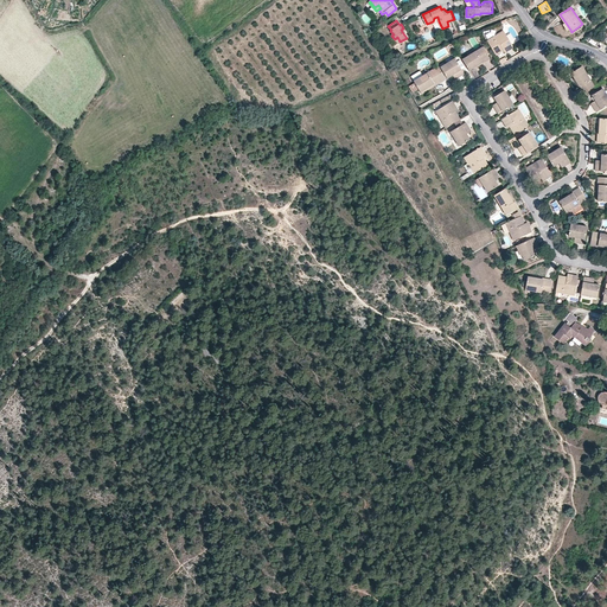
[(518,44),(508,29),(491,39),(499,52),(508,48),(509,46),(510,49),(518,44)]
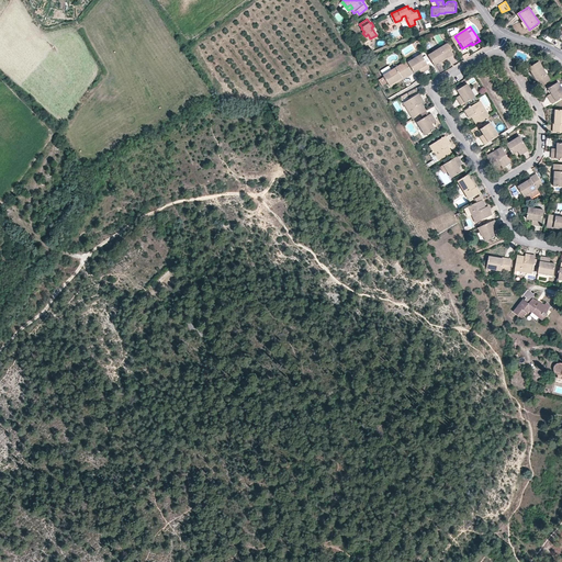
[(451,42),(431,53),(437,63),(444,59),(450,55),(451,56),(458,52),(456,48),(451,42)]
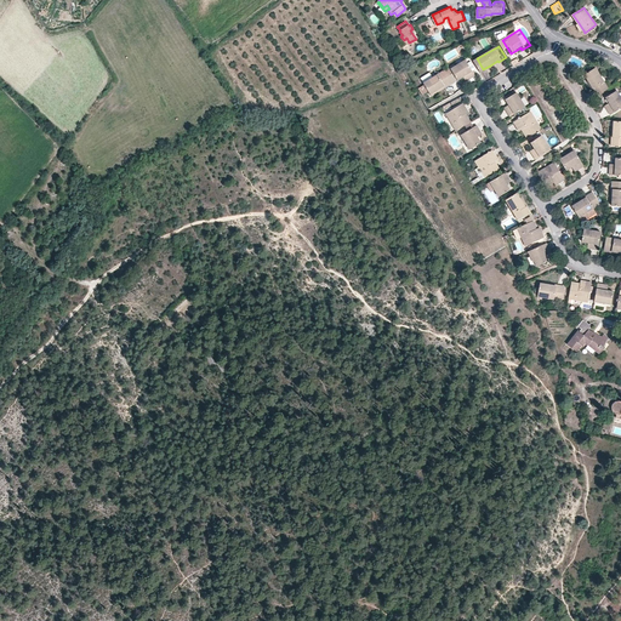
[(460,63),(461,66),(456,68),(461,78),(466,74),(468,73),(471,77),(478,73),(469,57),(460,63)]
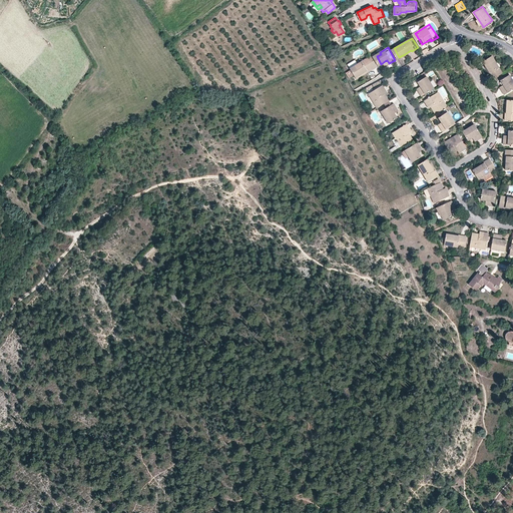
[(371,55),(367,57),(373,67),(373,68),(377,66),(371,55)]
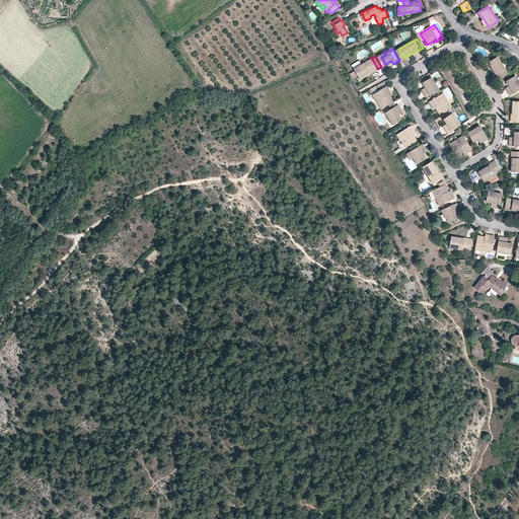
[(489,62),(492,66),(496,73),(495,74),(499,80),(508,74),(498,57),(489,62)]
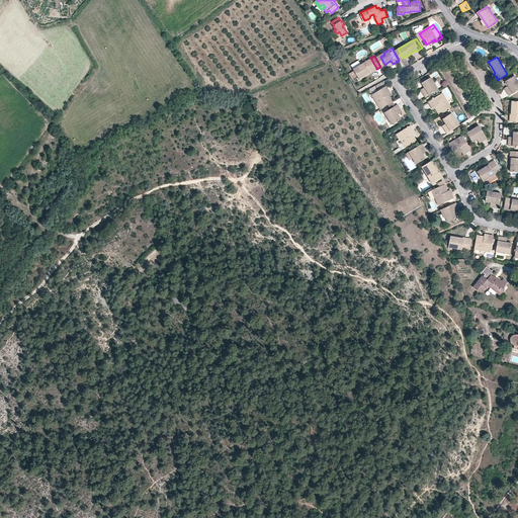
[(358,77),(363,75),(370,70),(370,71),(376,68),(370,58),(353,68),(354,70),(357,76),(358,77)]
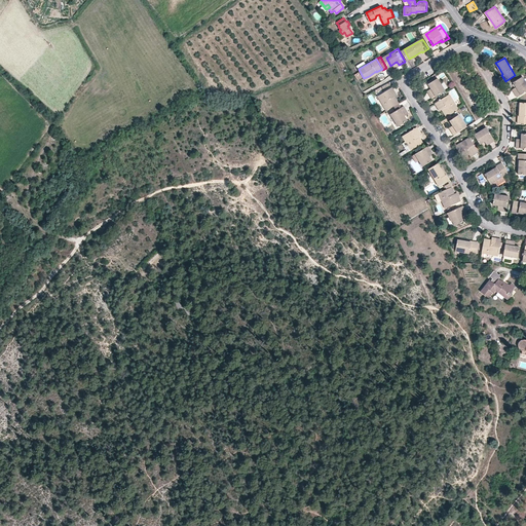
[(525,91),(525,81),(524,82),(521,78),(514,82),(516,87),(517,89),(514,91),(517,97),(525,91)]
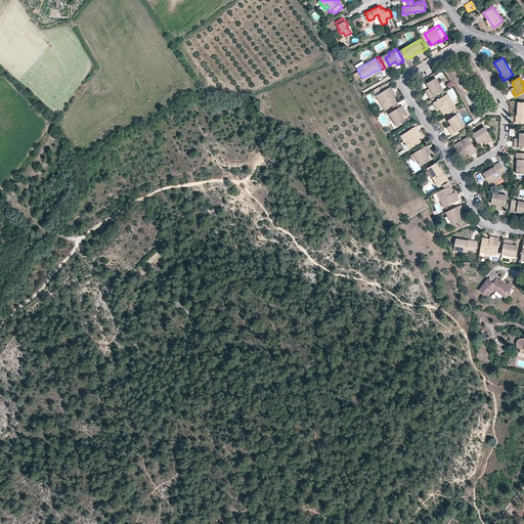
[(443,90),(438,83),(436,84),(433,80),(427,84),(429,88),(430,90),(427,92),(431,98),(443,90)]
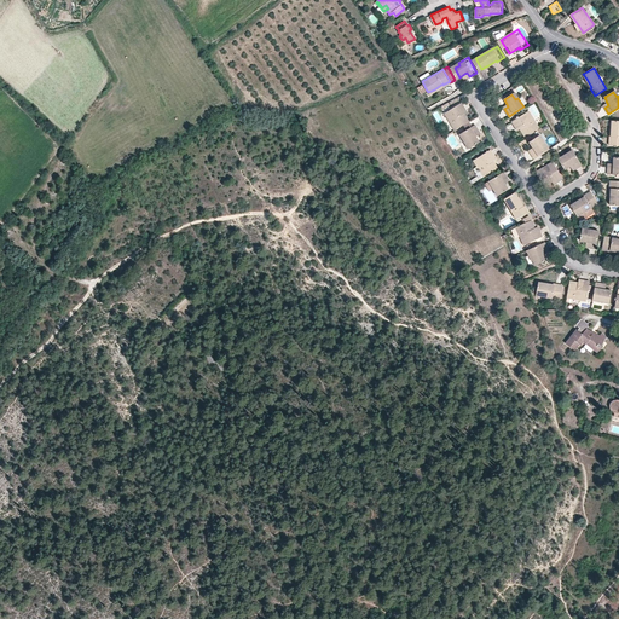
[(460,97),(443,108),(452,125),(467,116),(462,109),(461,106),(464,105),(460,97)]
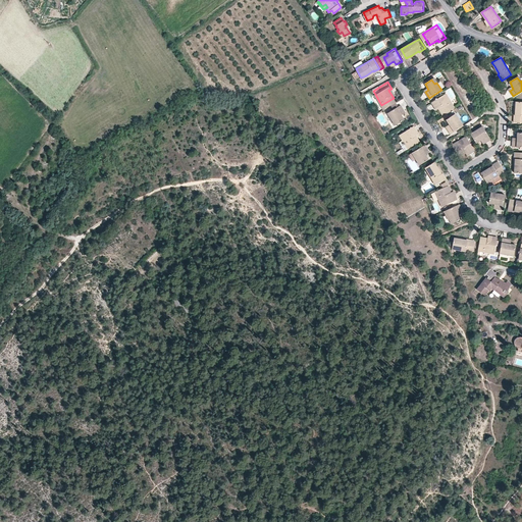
[(437,106),(438,107),(442,115),(455,108),(446,93),(431,102),(434,107),(437,106)]
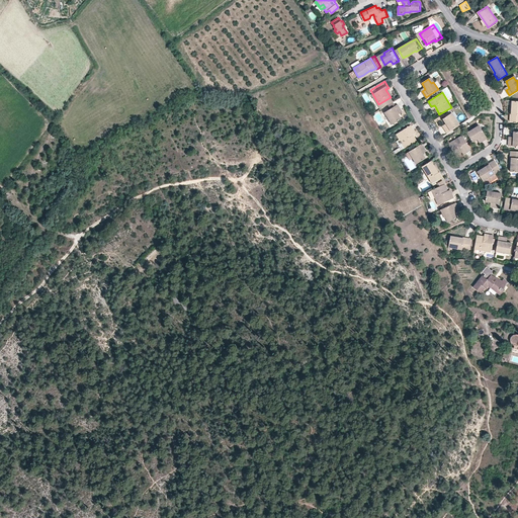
[(396,100),(382,107),(390,119),(399,114),(396,110),(395,108),(399,105),(396,100)]
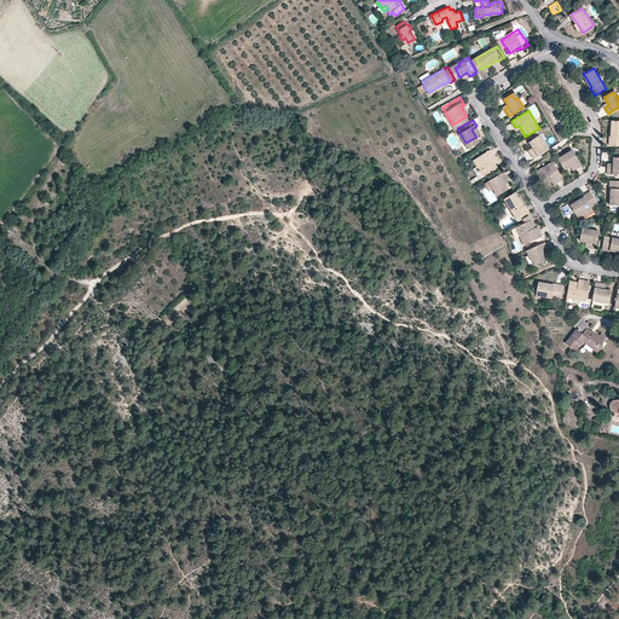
[(544,139),(542,140),(538,136),(530,140),(532,146),(534,149),(530,151),(534,158),(549,149),(544,139)]
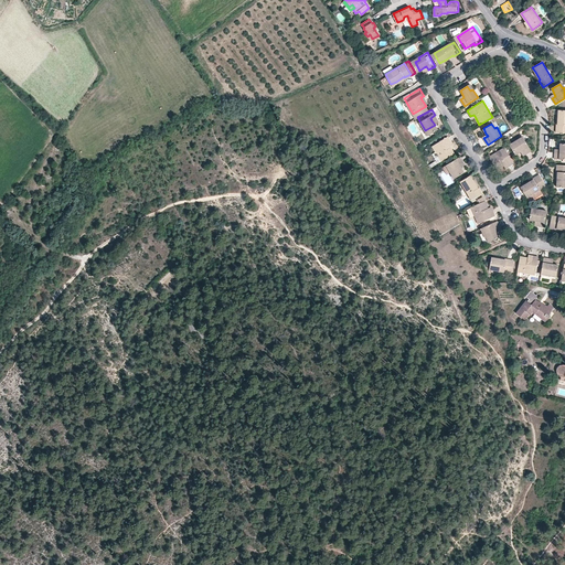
[(449,139),(445,131),(429,141),(438,156),(451,149),(448,142),(447,140),(449,139)]
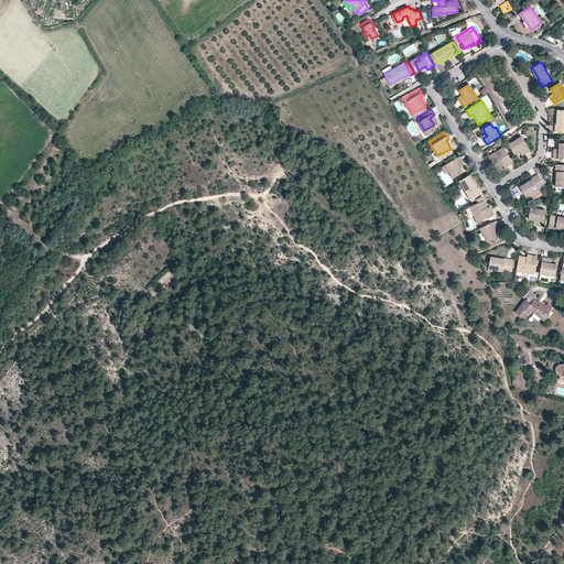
[(522,136),(513,141),(514,143),(510,147),(514,154),(520,151),(522,150),(524,154),(531,150),(522,136)]
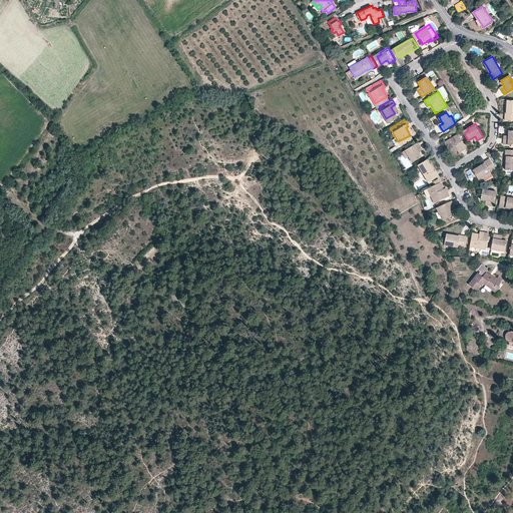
[(434,128),(439,134),(442,131),(437,125),(434,128)]
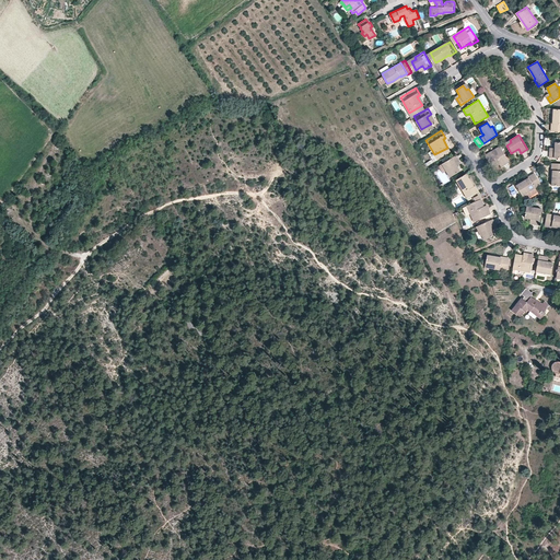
[(559,156),(559,141),(556,141),(555,148),(555,150),(550,150),(550,156),(559,156)]
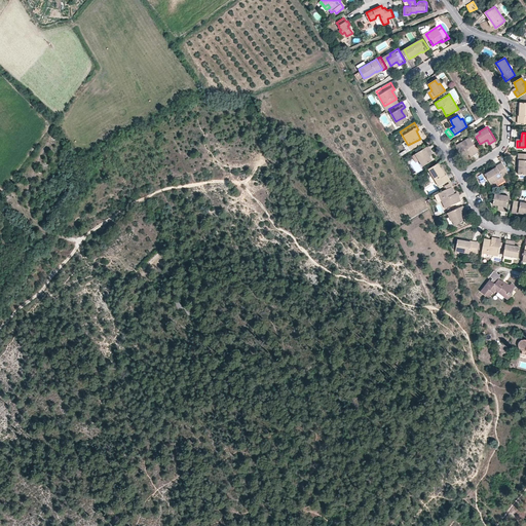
[(462,157),(468,154),(471,153),(473,155),(479,151),(470,137),(455,146),(462,157)]
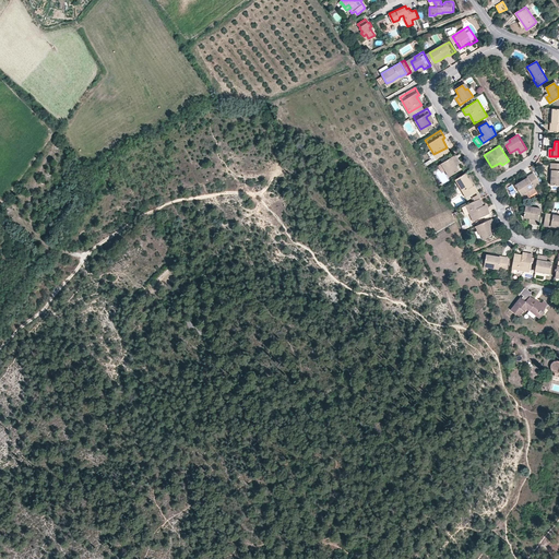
[(456,157),(452,151),(439,158),(444,167),(445,166),(449,171),(456,167),(453,162),(452,159),(456,157)]
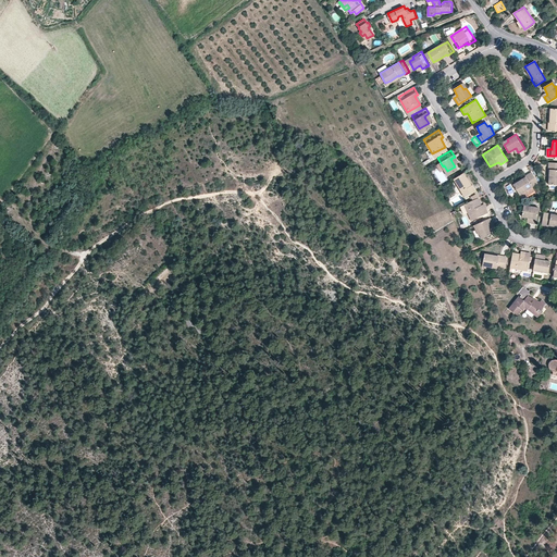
[(524,176),(525,177),(518,182),(514,185),(520,194),(539,183),(531,172),(524,176)]
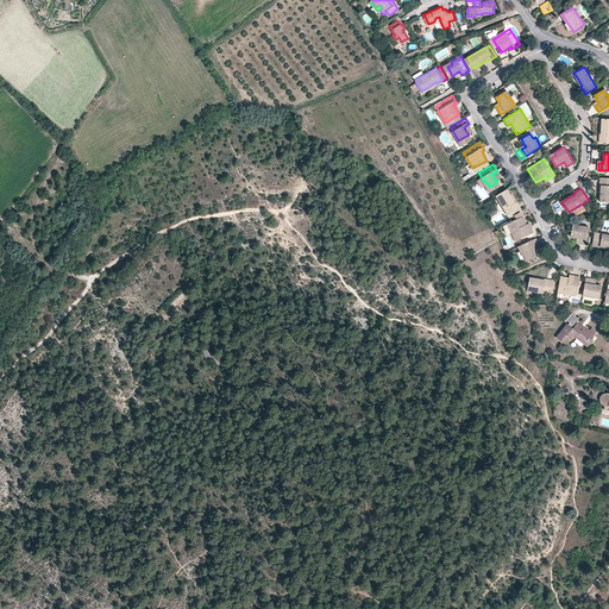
[(507,189),(496,195),(509,215),(514,213),(521,208),(516,202),(515,202),(510,194),(507,189)]
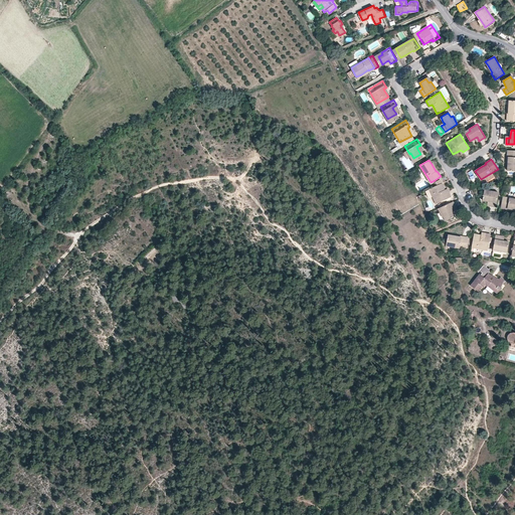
[(444,182),(441,176),(435,180),(438,185),(442,183),(444,182)]
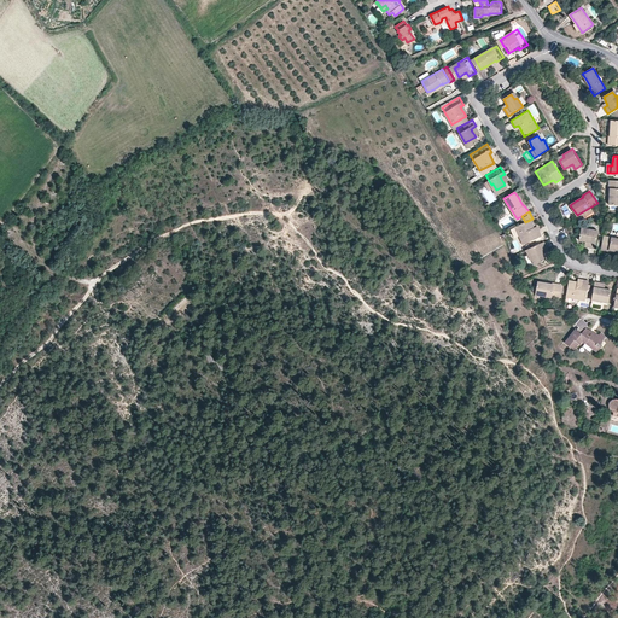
[(530,220),(514,227),(523,245),(541,237),(538,228),(535,229),(534,228),(530,220)]
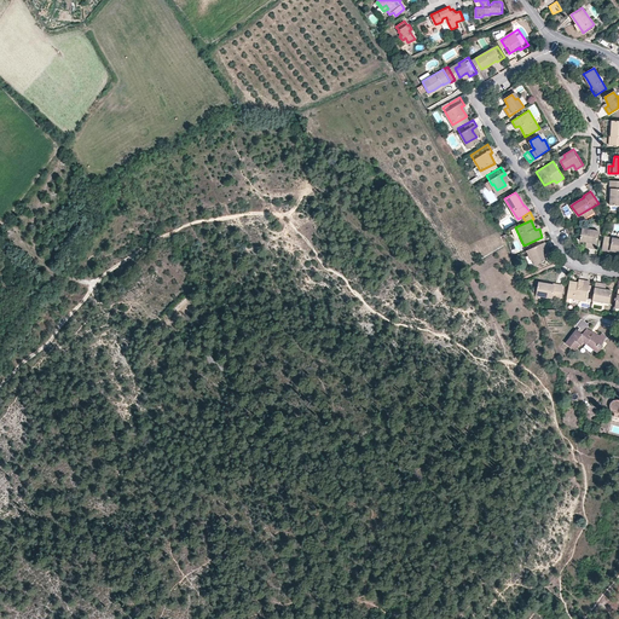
[(586,241),(589,241),(588,247),(595,248),(599,231),(588,229),(588,231),(580,230),(579,239),(586,241)]
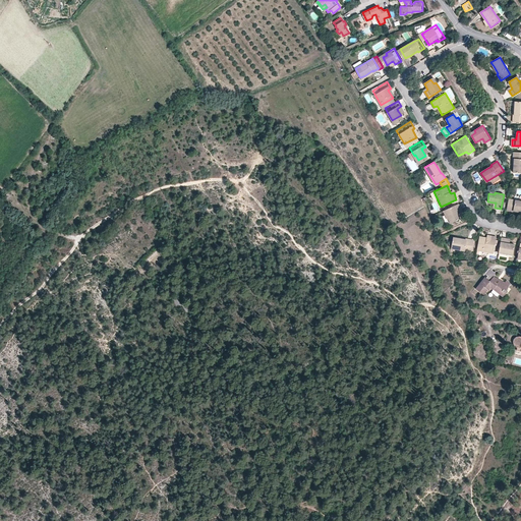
[(520,201),(509,199),(507,212),(513,213),(513,212),(520,213),(520,201)]
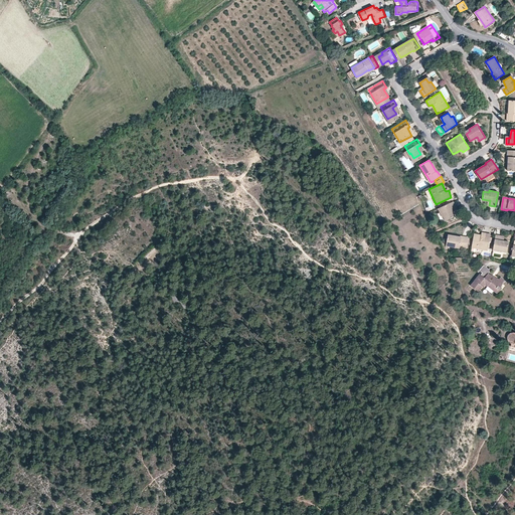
[(453,212),(453,210),(456,208),(453,201),(440,207),(444,215),(445,215),(448,220),(455,216),(453,212)]
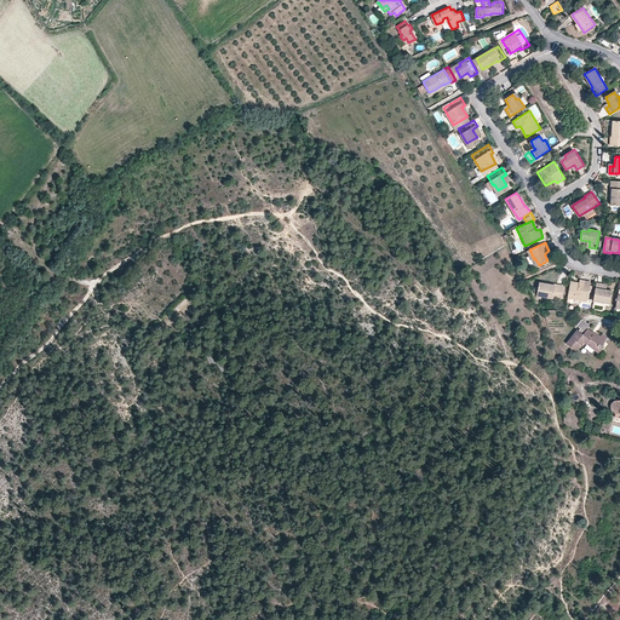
[(581,281),(581,283),(579,283),(570,282),(567,298),(587,302),(590,282),(581,281)]
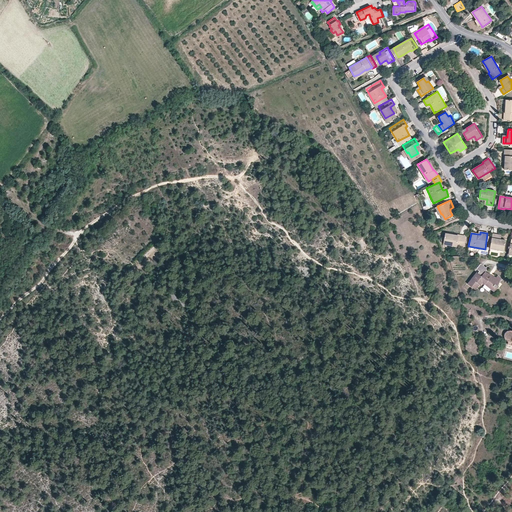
[(445,234),(443,244),(463,248),(465,236),(458,235),(458,236),(450,235),(445,234)]
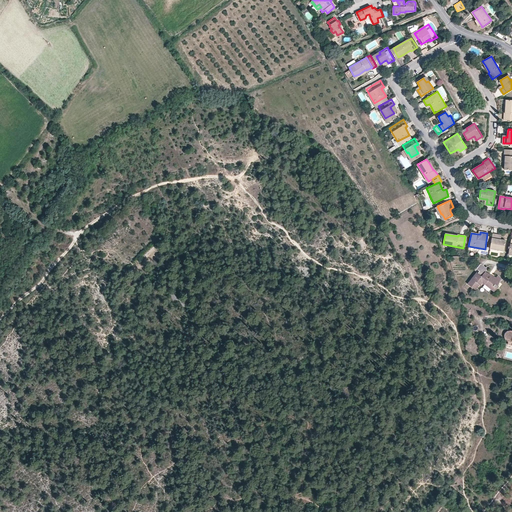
[(499,235),(493,234),(490,248),(498,250),(499,248),(504,249),(506,241),(500,240),(498,239),(499,235)]
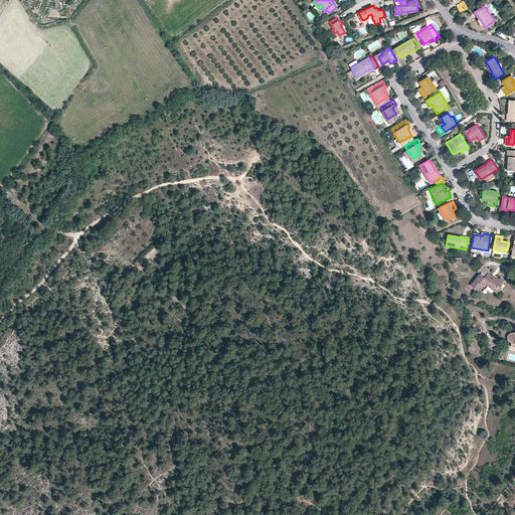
[(481,287),(483,283),(485,285),(484,287),(494,295),(497,291),(496,290),(496,289),(499,284),(500,282),(497,279),(496,281),(494,283),(490,280),(488,282),(487,280),(489,278),(486,275),(488,268),(486,269),(481,265),(476,270),(479,273),(478,274),(477,273),(468,285),(475,291),(479,285),(481,287)]
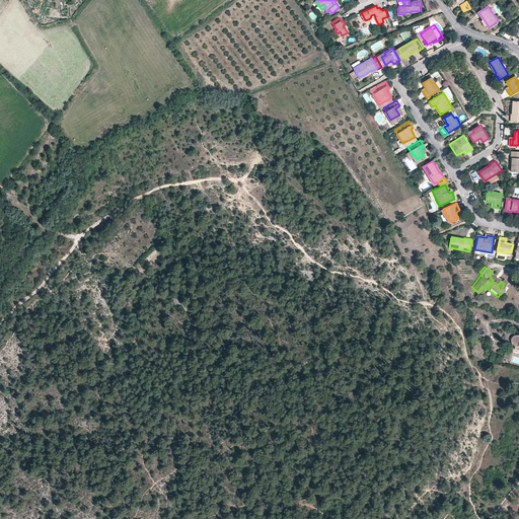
[(511,354),(518,356),(518,336),(514,335),(511,336),(510,338),(509,340),(509,343),(510,346),(513,347),(511,354)]
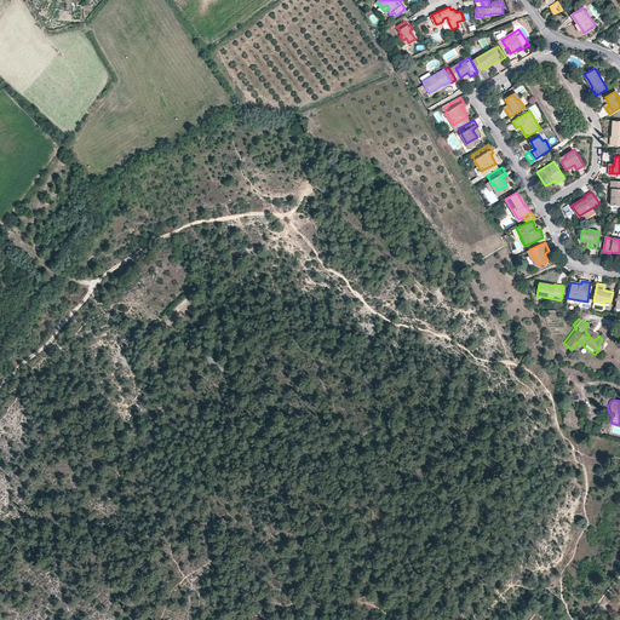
All buildings are outlined.
